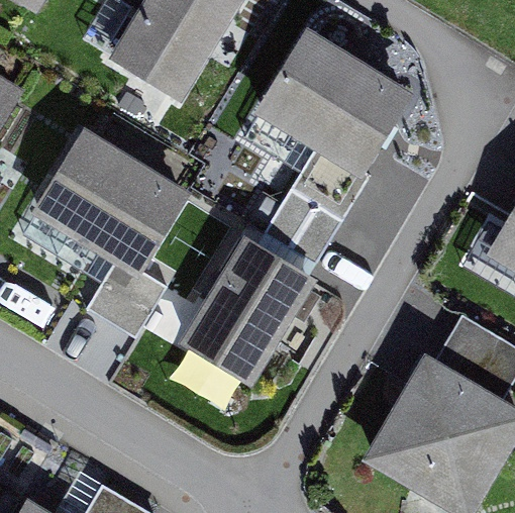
[(16,0),(37,13),(45,0),(16,0)]
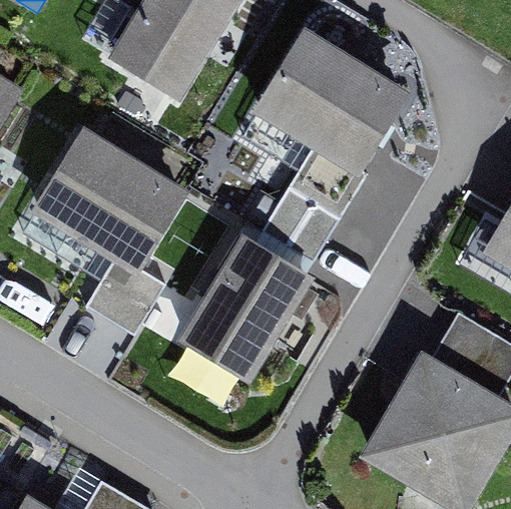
[(111,0),(130,11),(103,56),(180,102),(241,0),(111,0)]
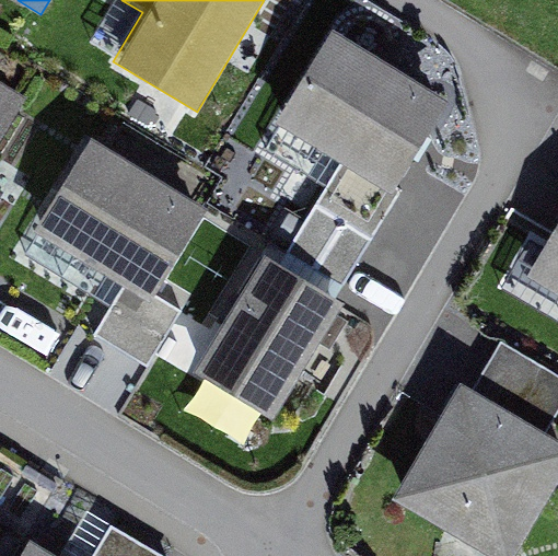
[(449,100),(330,27),(275,120),(341,161),(392,192),(449,100)]
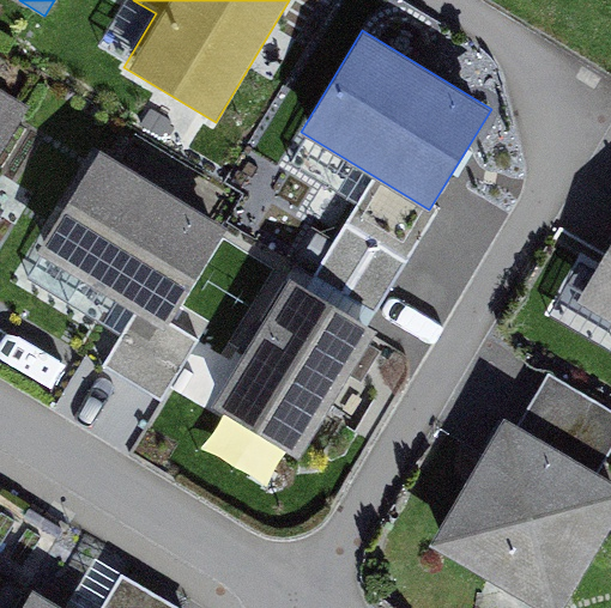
[(0,152),(29,104),(0,86),(0,220),(1,218),(0,217),(0,152)]
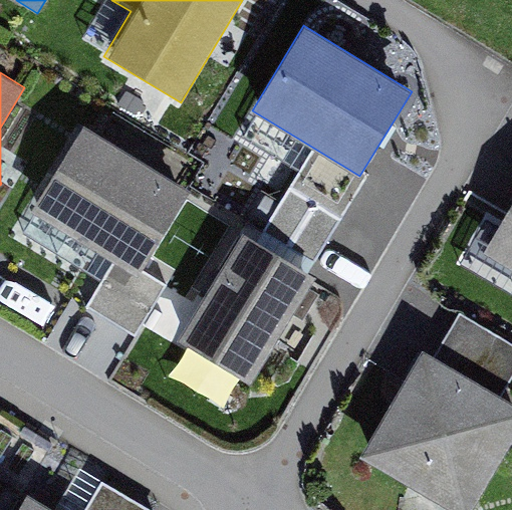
[(191,191),(82,125),(31,210),(114,260),(84,308),(136,339),(168,286),(143,271),(191,191)]
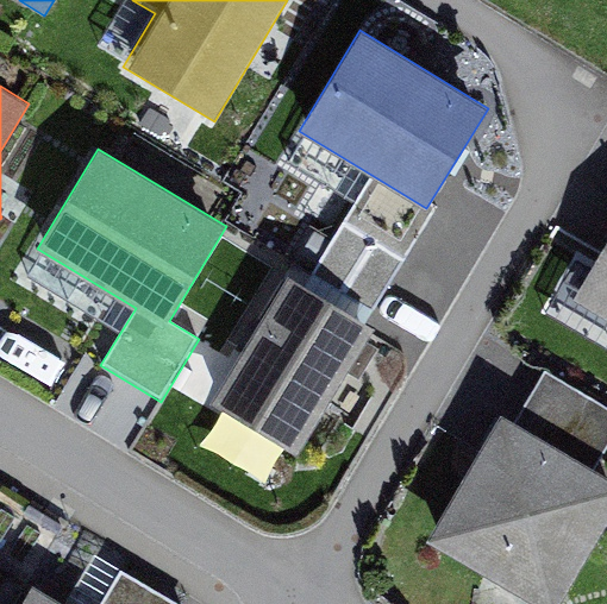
[(426,208),(371,175),(311,275),(374,310),(435,213),(426,208)]
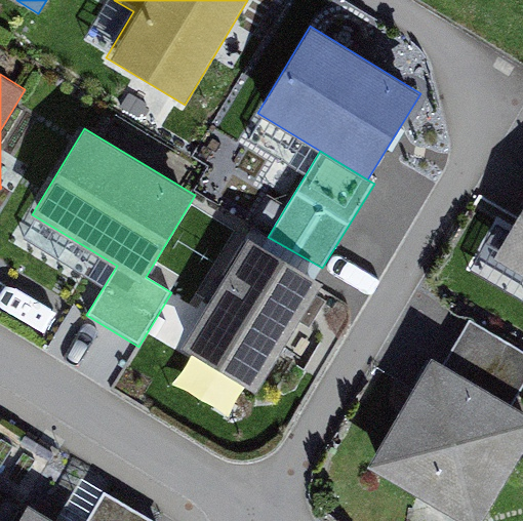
[(522,204),(494,254),(522,271),(522,204)]
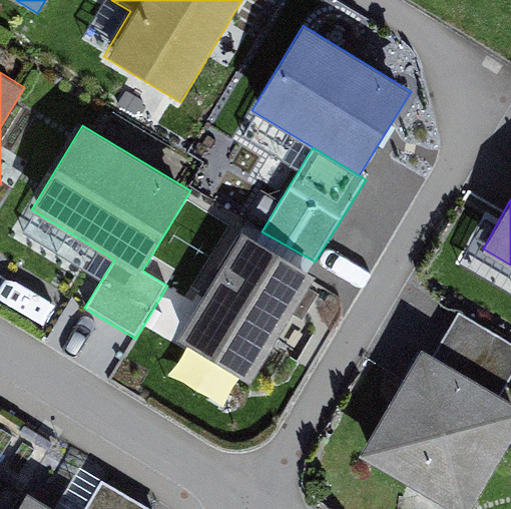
[(316,277),(241,230),(175,339),(249,384),(316,277)]
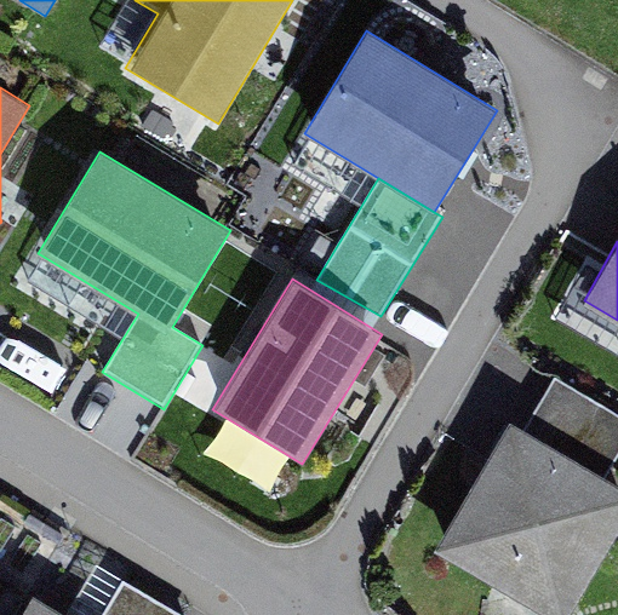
[(617,460),(617,417),(553,379),(524,430),(508,420),(431,551),(541,614),(566,614),(617,528),(617,483),(608,478),(617,460)]
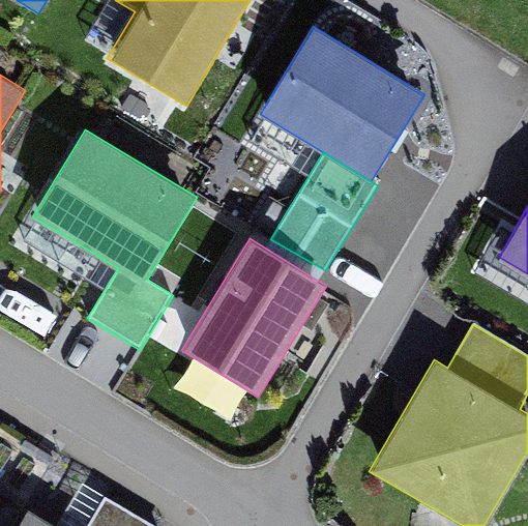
[(54,525),(26,508),(16,525),(147,525),(103,500),(87,525),(54,525)]
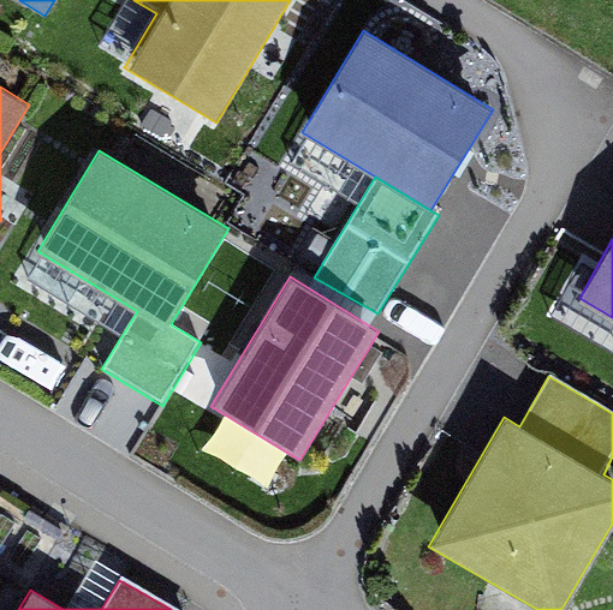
All buildings are outlined.
